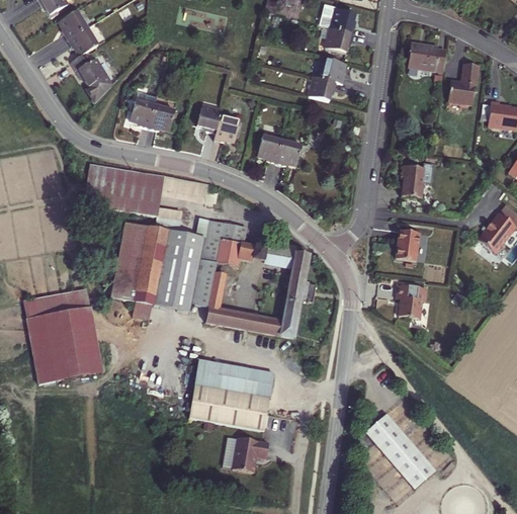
[(38,0),(42,6),(45,5),(50,13),(51,13),(57,9),(68,3),(66,0),(38,0)]
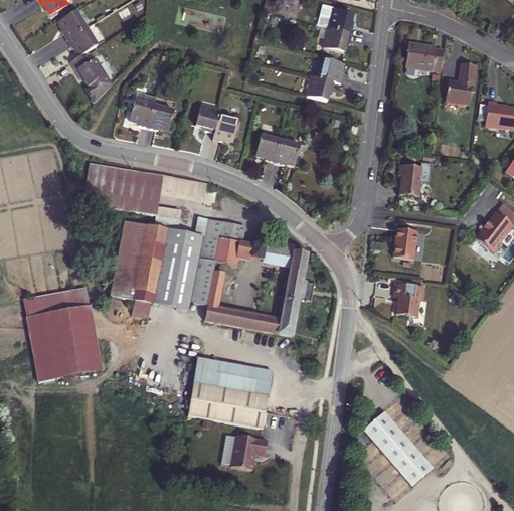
[(333,7),(329,27),(351,32),(354,22),(351,22),(354,12),(333,7)]
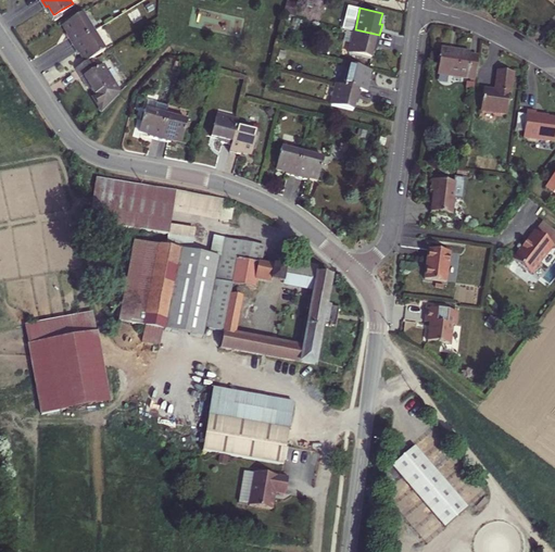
[(73,41),(95,28),(83,9),(64,21),(70,30),(67,32),(73,41)]
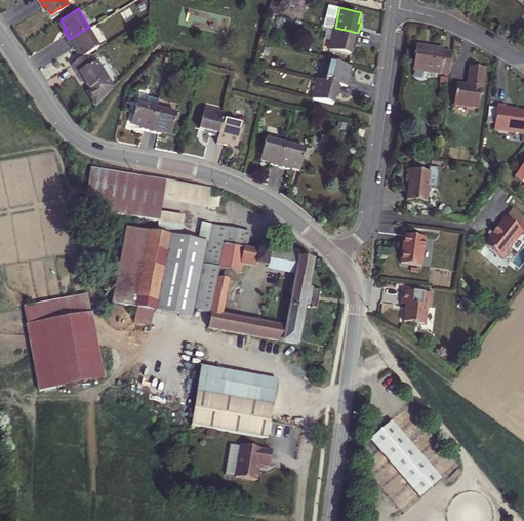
[(76,46),(82,55),(87,51),(99,44),(89,27),(69,39),(74,47),(76,46)]
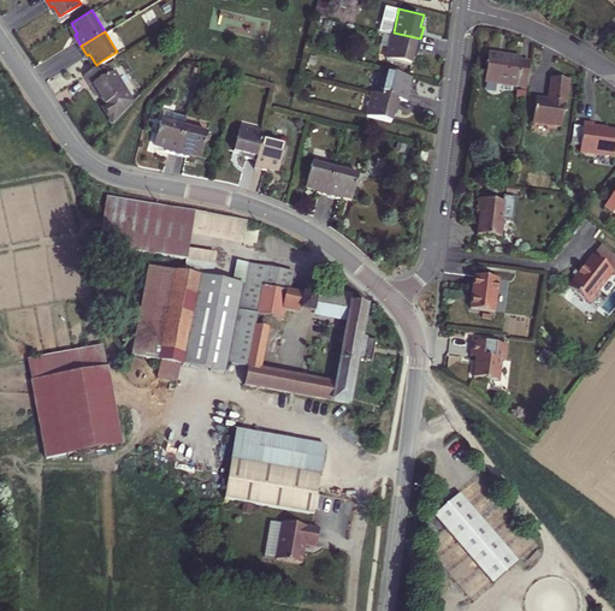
[(418,51),(420,39),(394,33),(388,55),(412,61),(414,49),(418,51)]
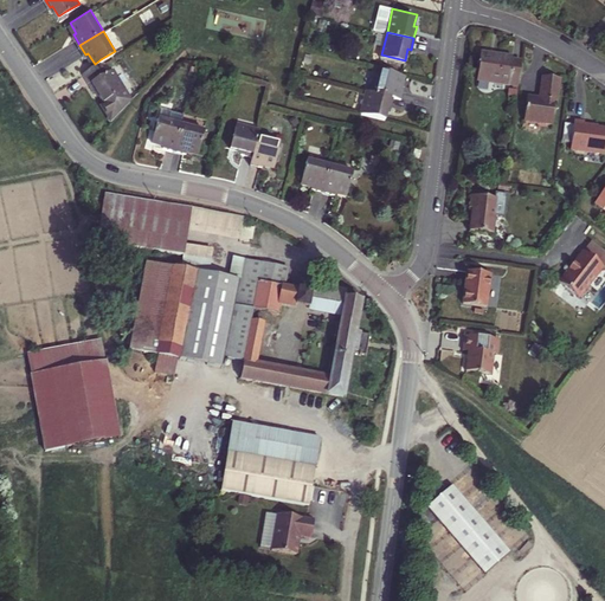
[(519,82),(521,57),(513,56),(513,53),(481,49),(477,77),(519,82)]
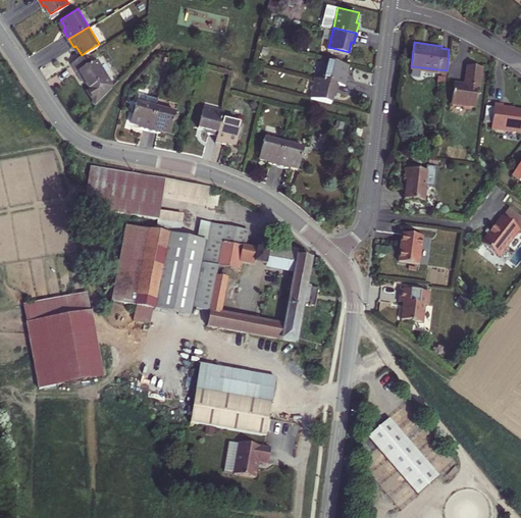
[(96,101),(113,84),(97,57),(92,60),(87,51),(82,55),(71,61),(83,79),(85,78),(90,86),(88,87),(96,101)]
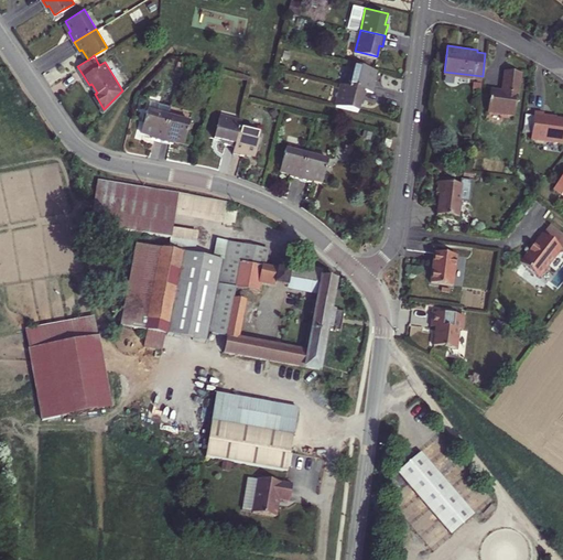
[(378,67),(355,62),(350,84),(368,88),(375,90),(378,78),(375,78),(378,67)]
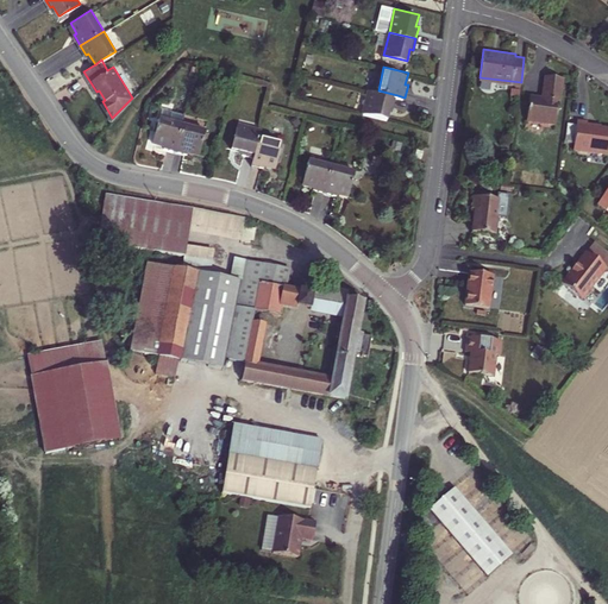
[(561,99),(563,75),(546,73),(544,92),(546,92),(546,95),(543,95),(530,93),(527,117),(556,121),(559,99),(561,99)]
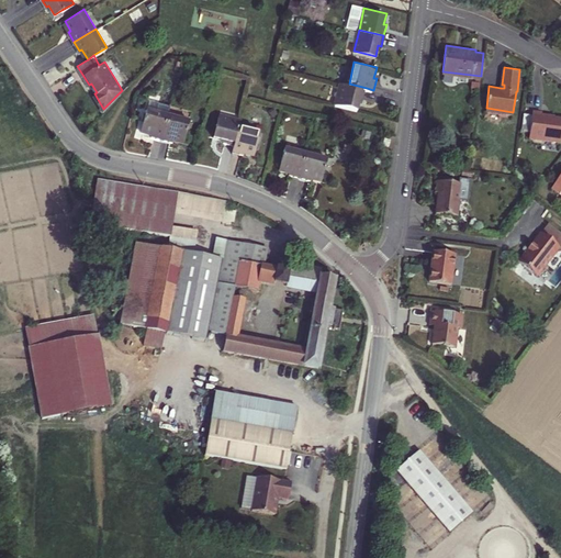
[(363,99),(367,88),(349,84),(341,81),(336,103),(359,109),(361,98),(363,99)]
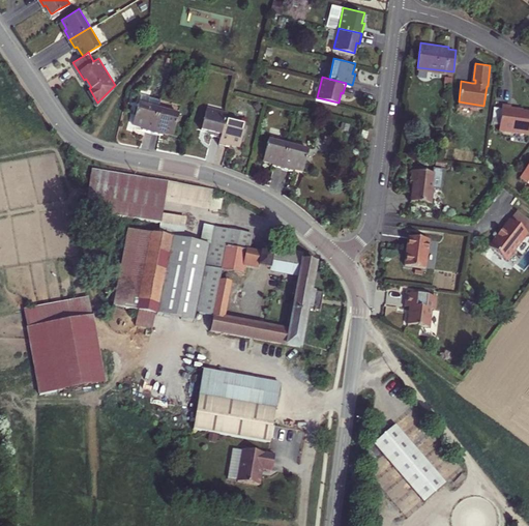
[(141,93),(139,101),(147,104),(149,95),(141,93)]
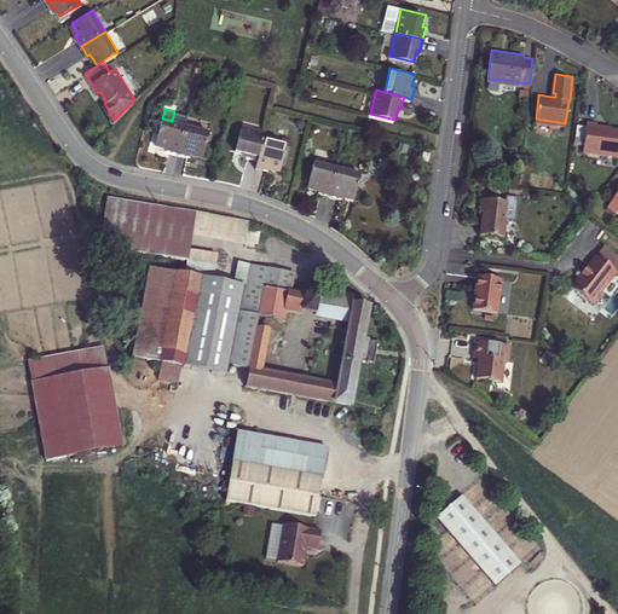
[(167,149),(179,151),(185,125),(188,115),(174,111),(172,121),(162,119),(156,143),(167,146),(167,149)]
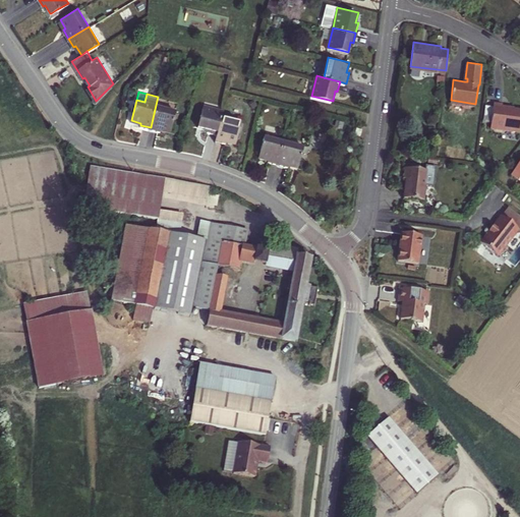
[(492,120),(490,125),(519,129),(519,107),(502,105),(503,102),(494,101),(494,104),(492,120)]
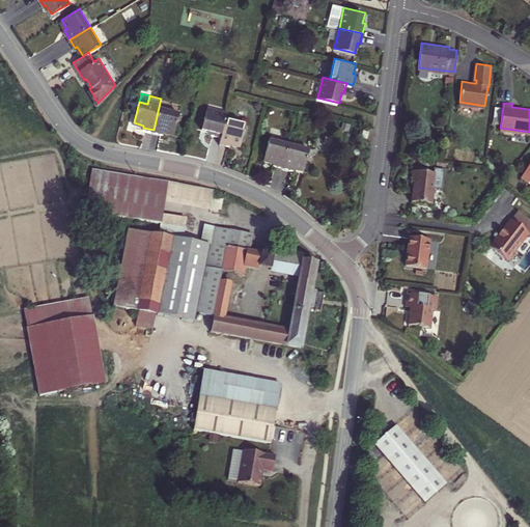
[(501,122),(503,106),(495,105),(493,121),(501,122)]
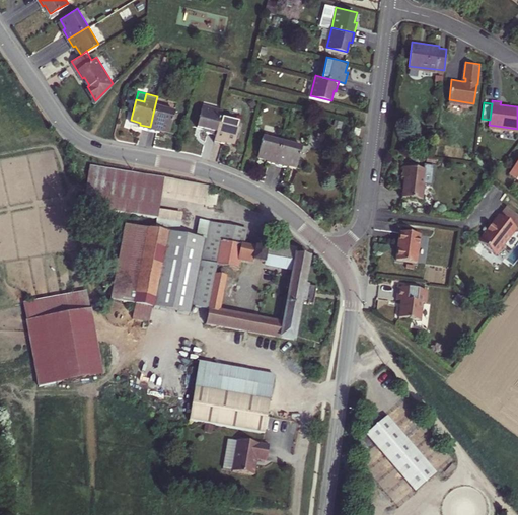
[(175,109),(155,104),(150,127),(159,130),(160,128),(170,130),(175,109)]
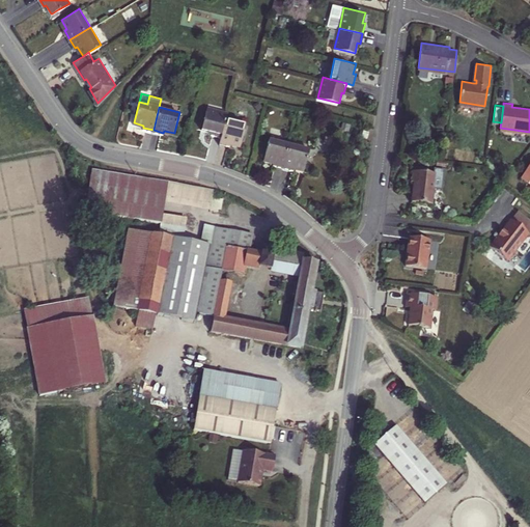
[(212,133),(222,135),(226,118),(227,112),(207,107),(202,128),(212,130),(212,133)]
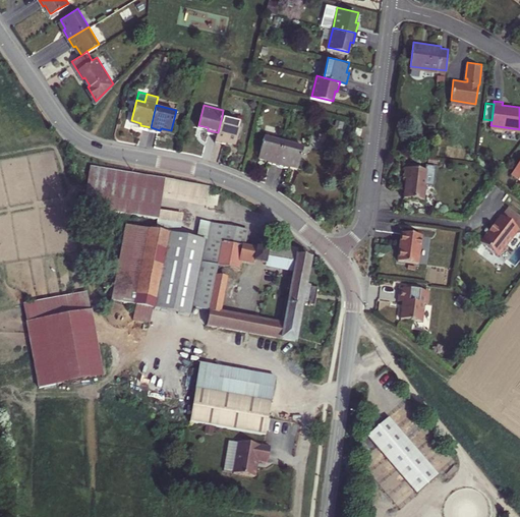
[(241,121),(222,116),(218,132),(216,138),(226,141),(226,139),(236,141),(241,121)]
